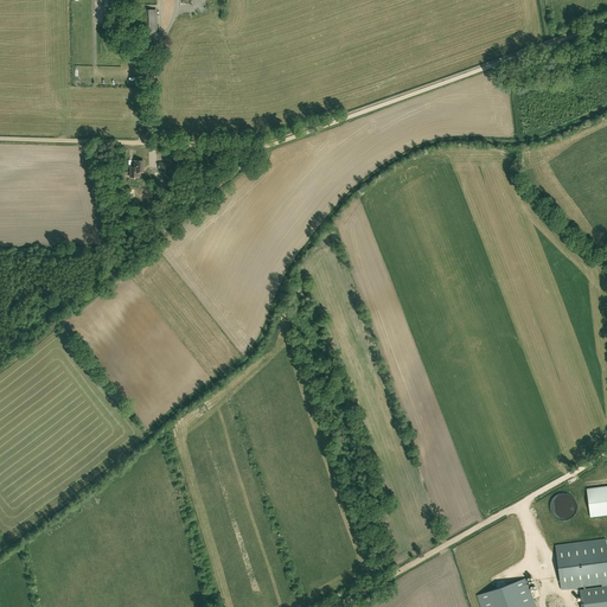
[(131,170),(131,177),(139,177),(139,172),(144,172),(144,161),(135,161),(135,170),(131,170)]
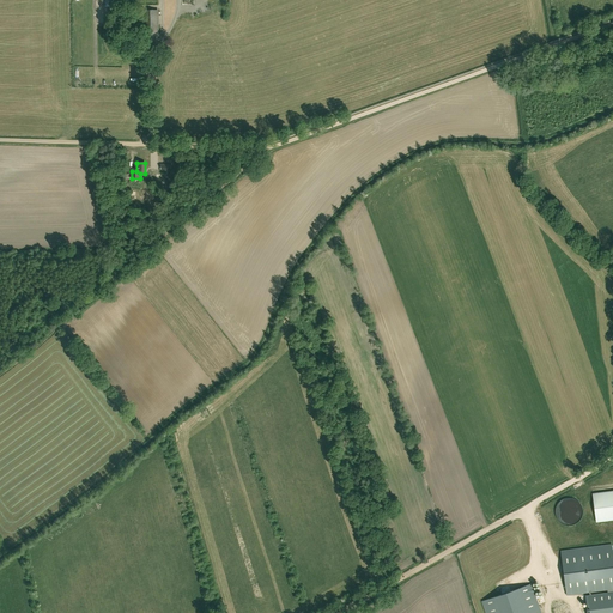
[(612,491),(593,493),(596,522),(612,520),(612,491)]
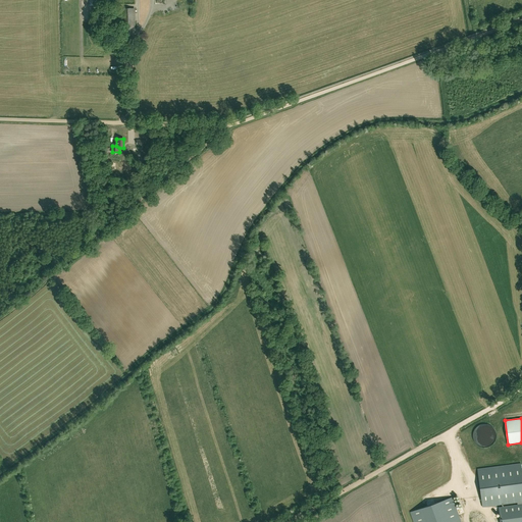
[(491,440),(496,441),(496,429),(483,428),(483,431),(477,431),(476,444),(491,446),(491,440)]
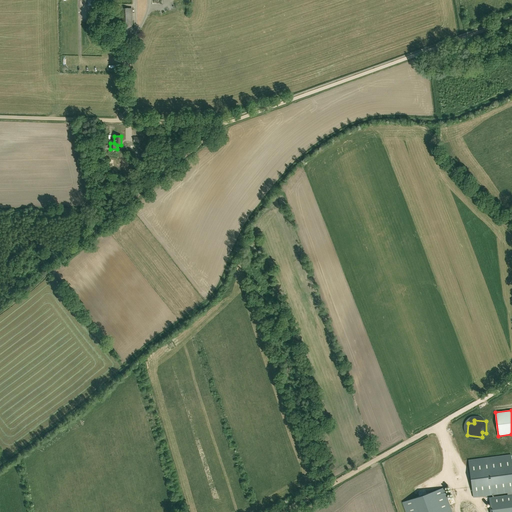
[(511,511),(511,463),(511,454),(469,460),(473,497),(507,493),(508,495),(489,498),(490,511),(511,511)]
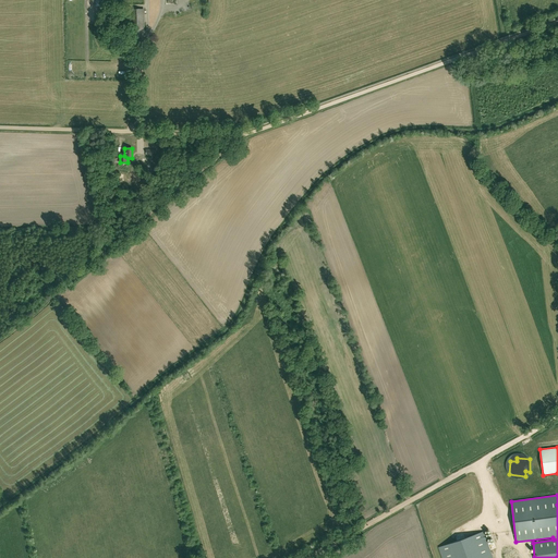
[(441,557),(493,557),(484,532),(438,547),(441,557)]
